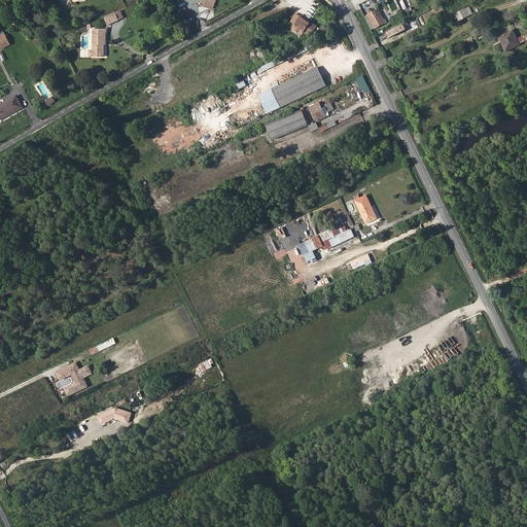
[(211,9),(213,0),(203,0),(202,5),(211,9)]
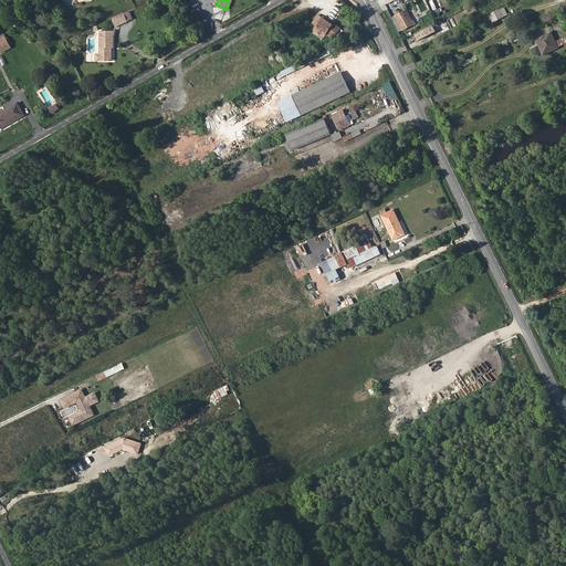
[(194,10),(198,18),(202,14),(198,7),(194,10)]
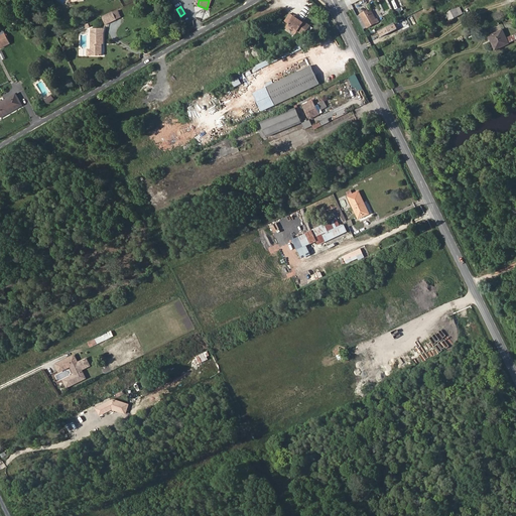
[(449,20),(464,14),(460,6),(445,12),(449,20)]
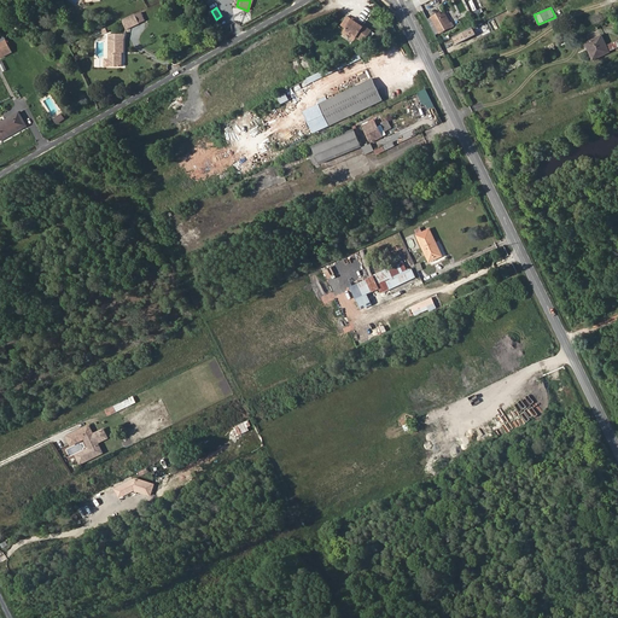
[(452,23),(449,24),(444,15),(442,16),(439,12),(431,18),(439,34),(452,28),(454,27),(453,27),(452,23)]
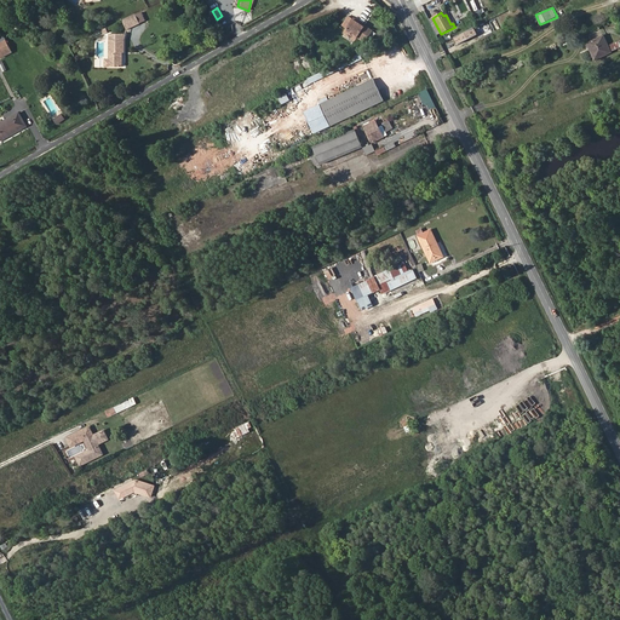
[(138,17),(125,24),(130,33),(143,26),(138,17)]
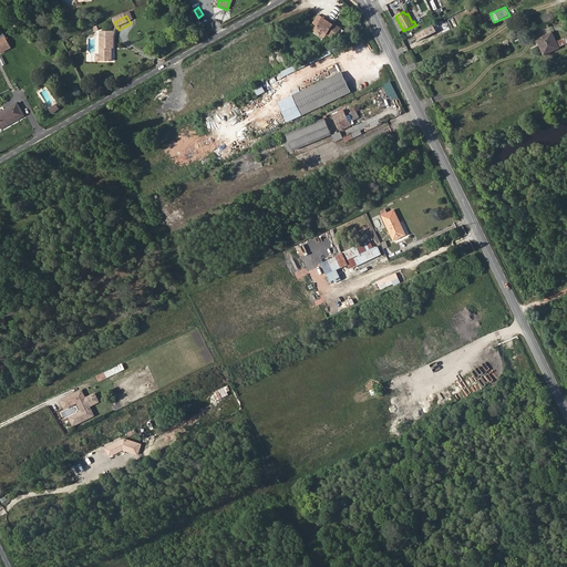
[(318,28),(322,20),(319,17),(313,24),(318,28)]
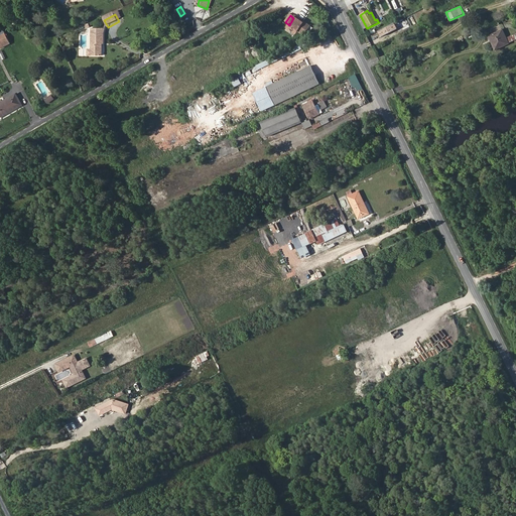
[(413,16),(408,18),(411,26),(416,24),(413,16)]
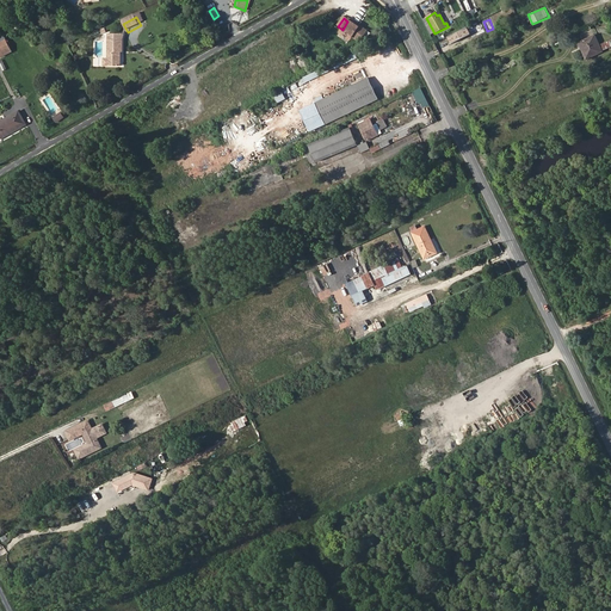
[(366,31),(359,26),(358,28),(347,22),(343,30),(340,32),(351,39),(352,37),(359,42),(366,31)]
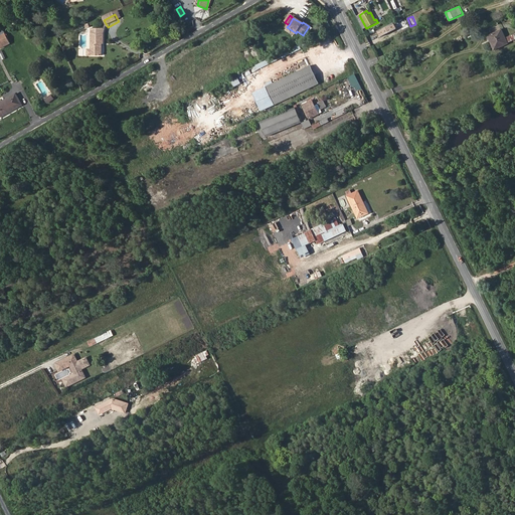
[(390,25),(378,32),(381,37),(393,31),(390,25)]
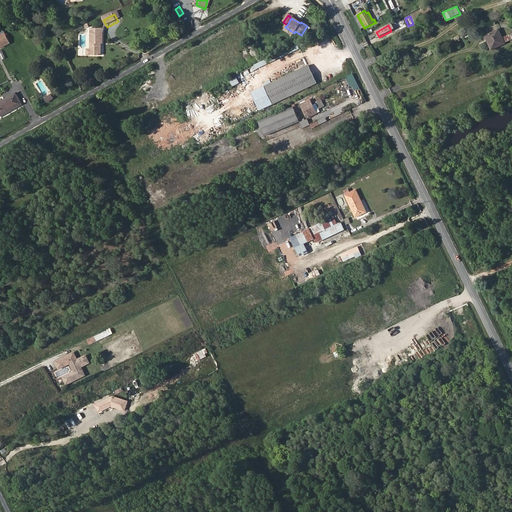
[(499,29),(485,36),(491,50),(511,39),(511,34),(504,38),(499,29)]
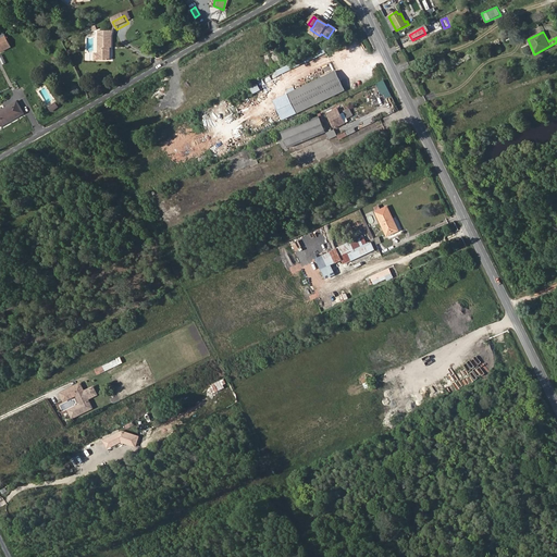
[(99,33),(97,51),(100,51),(100,58),(110,59),(111,46),(113,46),(114,35),(99,33)]
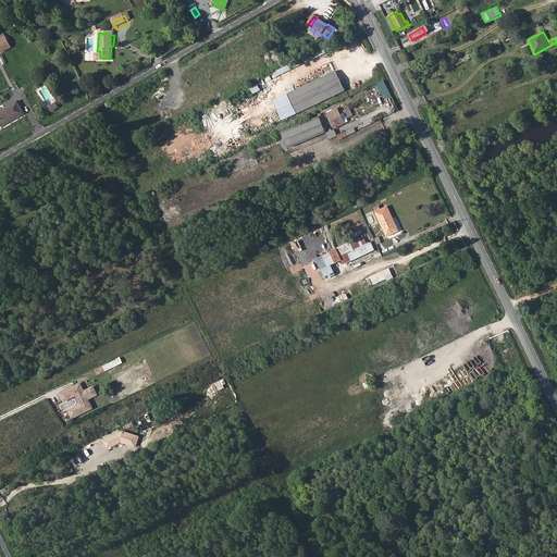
[(14,46),(9,35),(0,39),(0,42),(4,51),(14,46)]
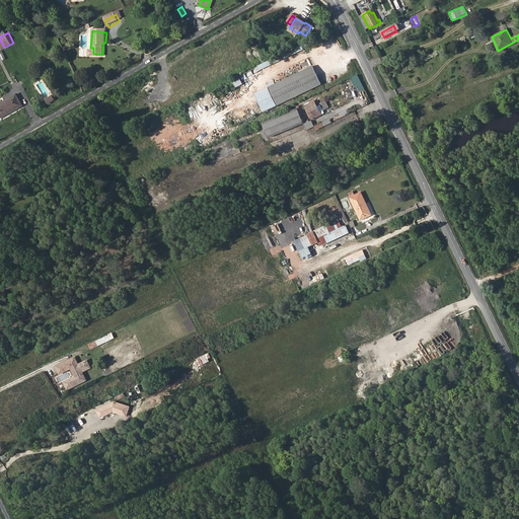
[(281,59),(304,51),(302,46),(280,54),(281,59)]
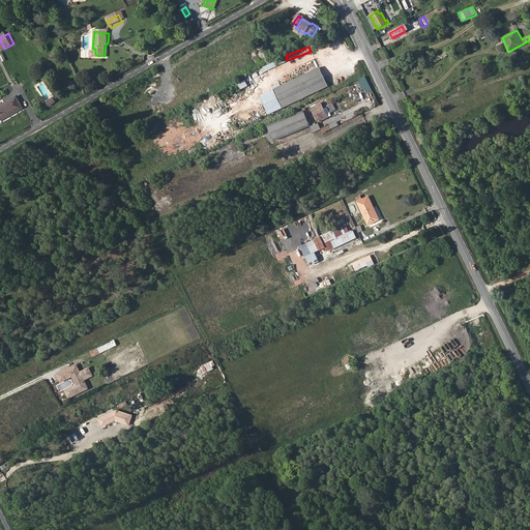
[(266,60),(260,49),(248,55),(254,66),(266,60)]
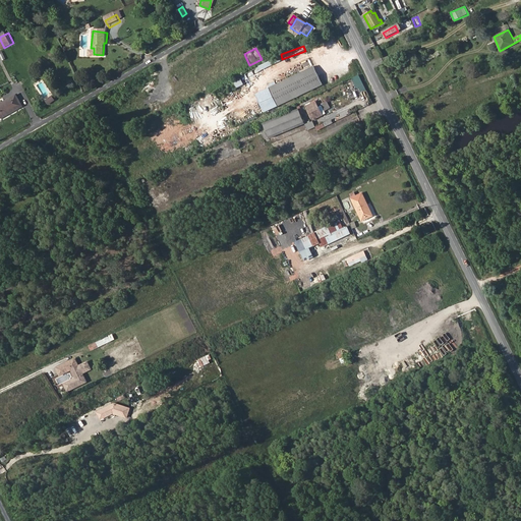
[(271,60),(256,67),(258,71),(273,64),(271,60)]
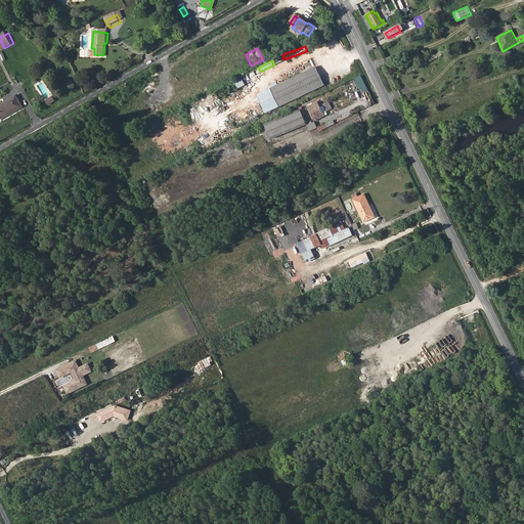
[(324,86),(316,68),(271,89),(279,107),(324,86)]
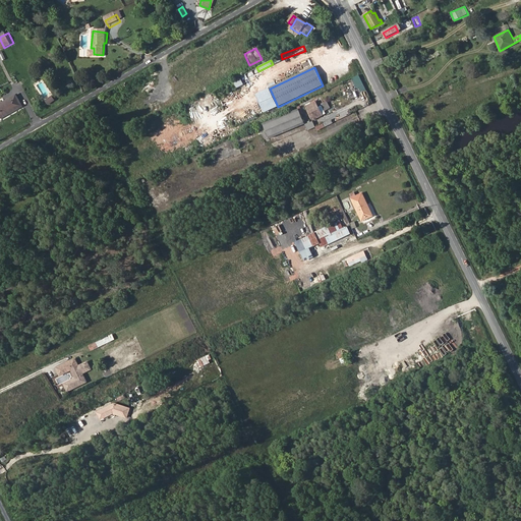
[(359,74),(352,78),(360,93),(366,90),(359,74)]
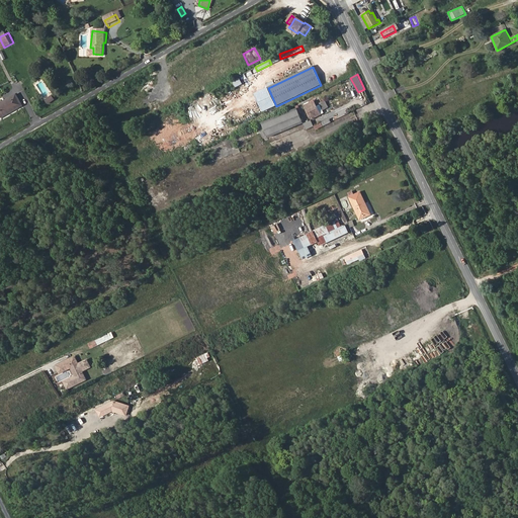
[(235,87),(243,84),(240,78),(233,82),(235,87)]
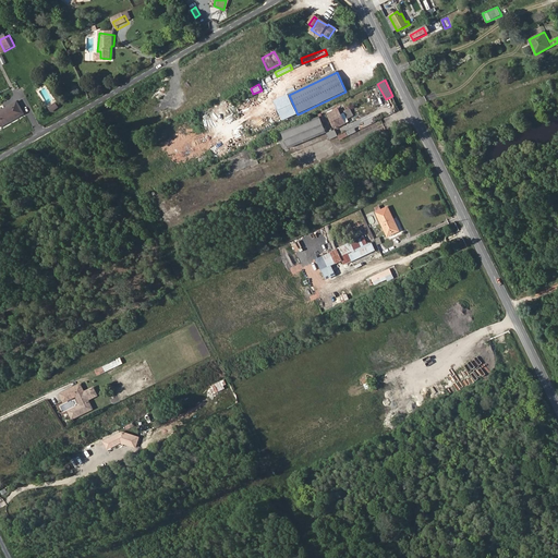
[(0,111),(0,126),(25,112),(17,101),(0,111)]
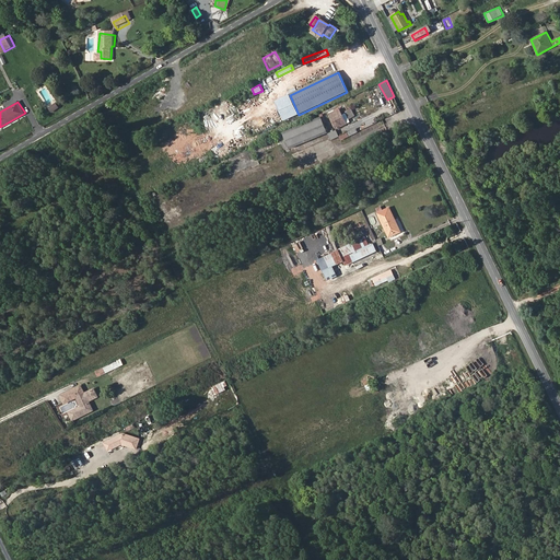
[(51,113),(59,107),(56,102),(48,107),(51,113)]
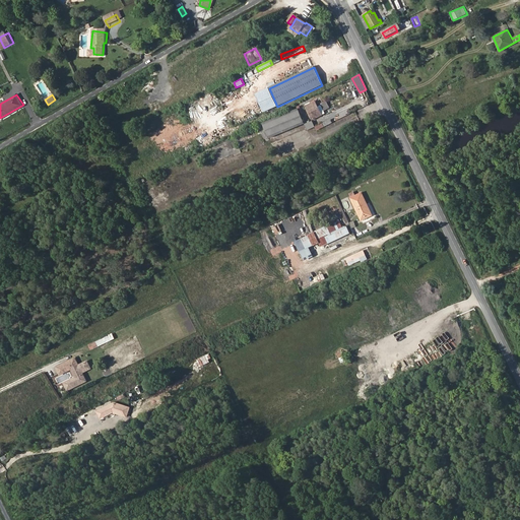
[(315,104),(306,108),(312,121),(325,115),(321,107),(317,109),(315,104)]
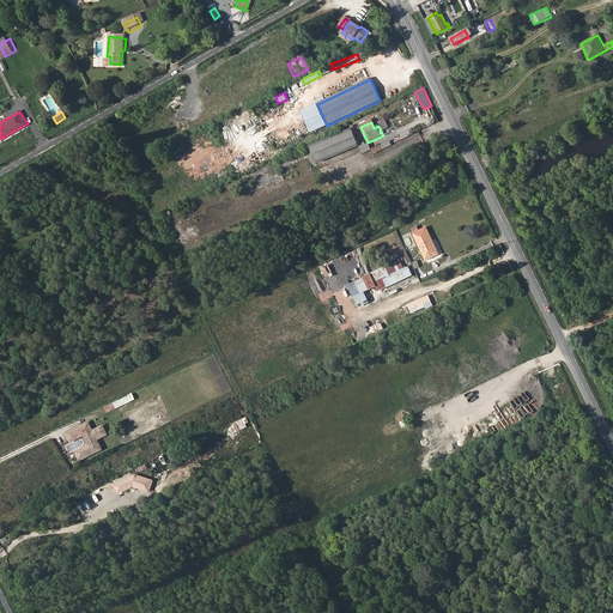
[(352,128),(310,146),(317,163),(358,146),(352,128)]
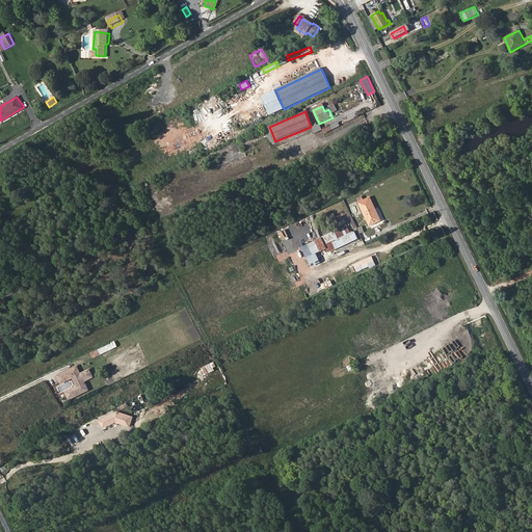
[(482,180),(480,175),(476,173),(460,179),(462,184),(467,183),(468,185),(482,180)]
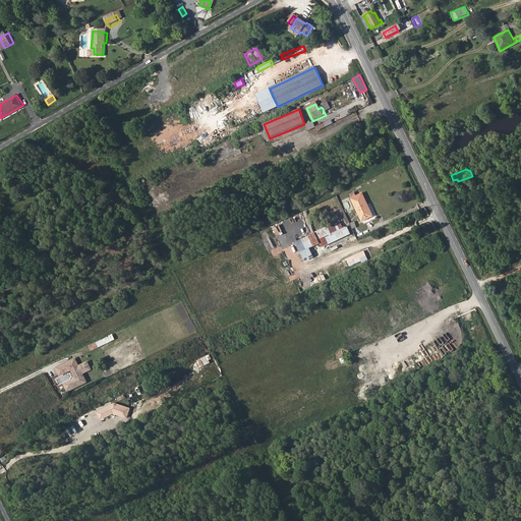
[(362,221),(372,216),(362,193),(351,198),(362,221)]
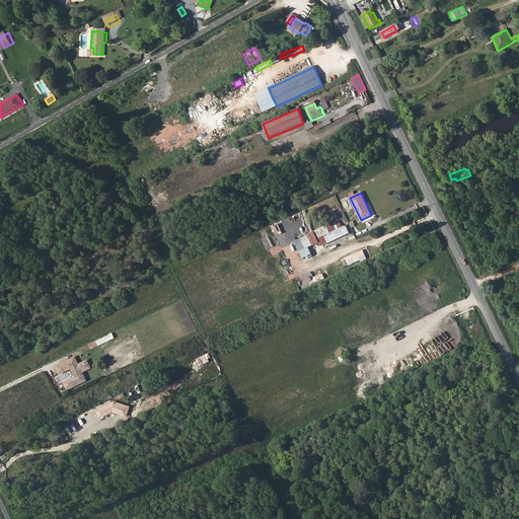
[(317,239),(320,245),(348,233),(344,226),(341,227),(338,221),(314,232),(317,239)]
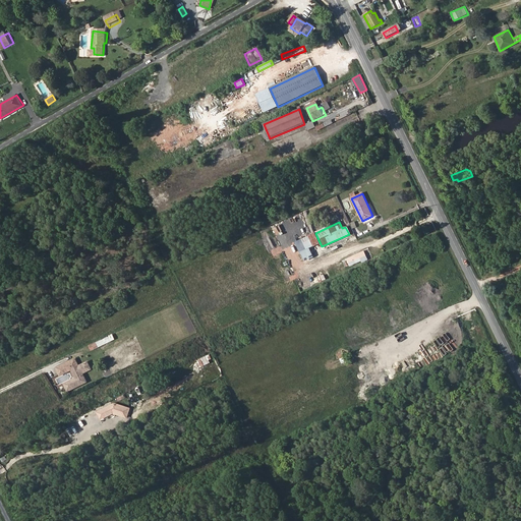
[(315,233),(309,235),(312,243),(319,240),(315,233)]
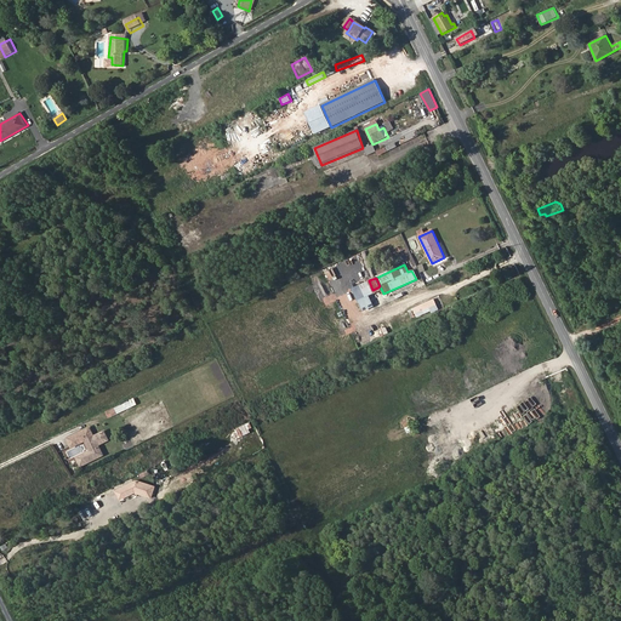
[(355,288),(359,295),(366,309),(370,307),(360,286),(355,288)]
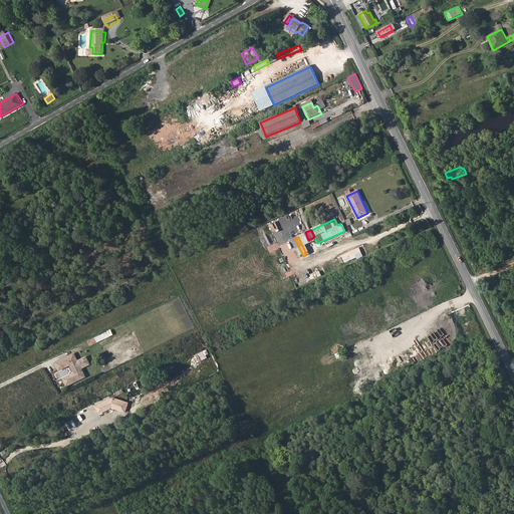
[(359,247),(342,255),(345,262),(356,256),(357,258),(363,256),(359,247)]
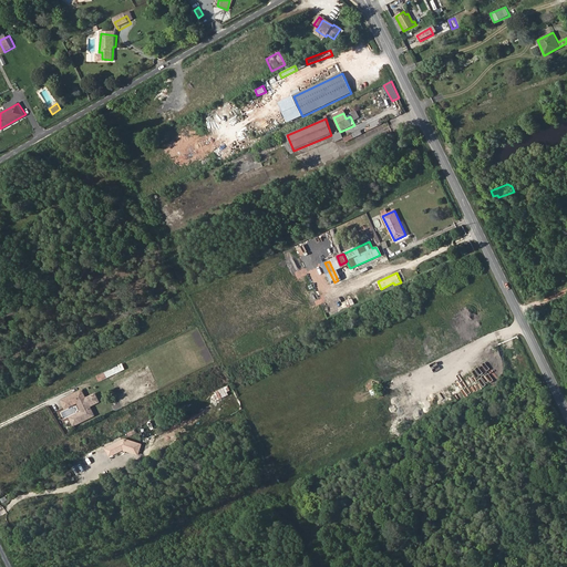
[(99,374),(102,380),(121,371),(119,366),(99,374)]
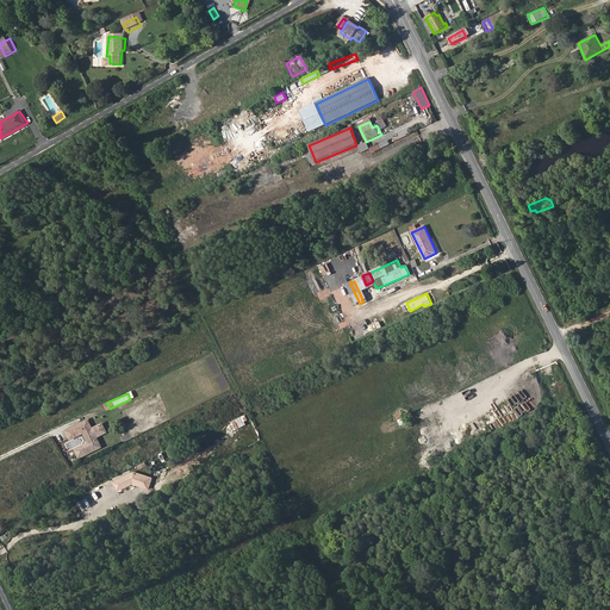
[(88,419),(67,430),(72,439),(83,433),(88,441),(75,448),(80,456),(101,446),(88,419)]
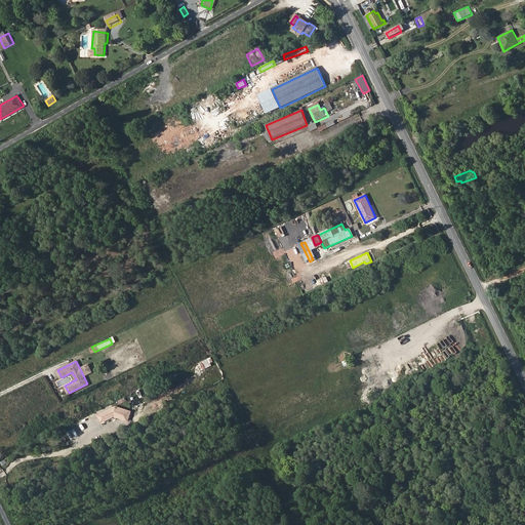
[(114,470),(119,481),(131,475),(127,468),(124,469),(122,466),(114,470)]
